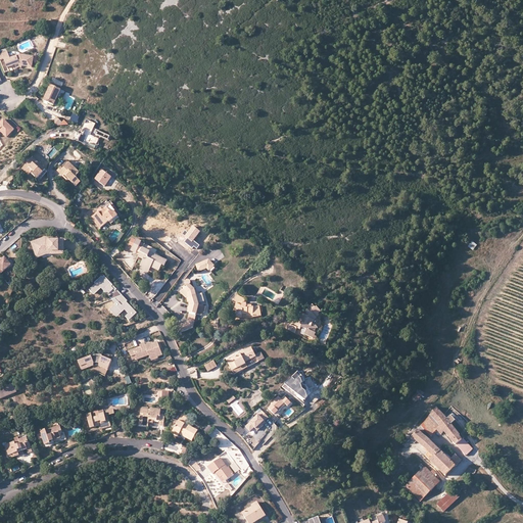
[(20,54),(10,58),(8,53),(7,52),(0,54),(0,60),(3,59),(7,68),(15,65),(21,62),(22,66),(32,67),(34,57),(20,54)]
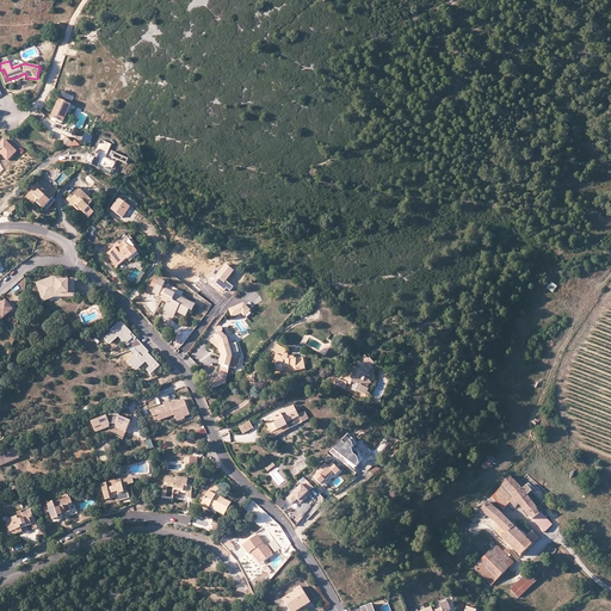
[(71,105),(59,100),(50,119),(62,124),(71,105)]
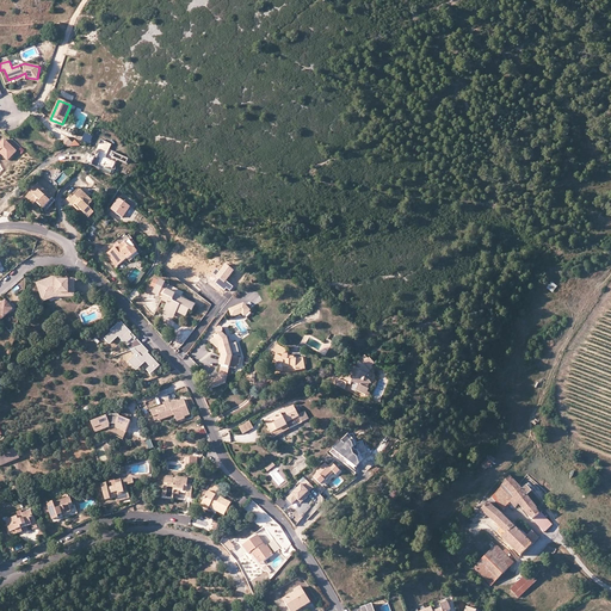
[(60,143),(63,147),(69,147),(73,143),(66,137),(60,143)]
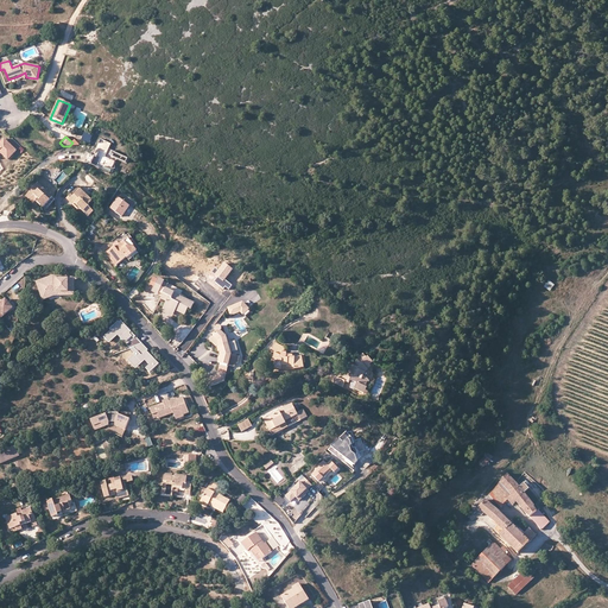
[(111,144),(101,139),(96,150),(99,151),(96,157),(94,156),(90,163),(109,172),(114,162),(105,157),(111,144)]
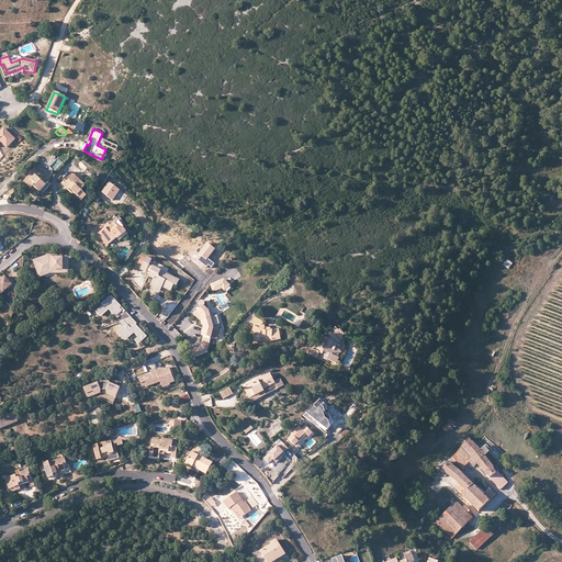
[(3,130),(0,132),(0,142),(0,143),(6,148),(14,139),(3,130)]
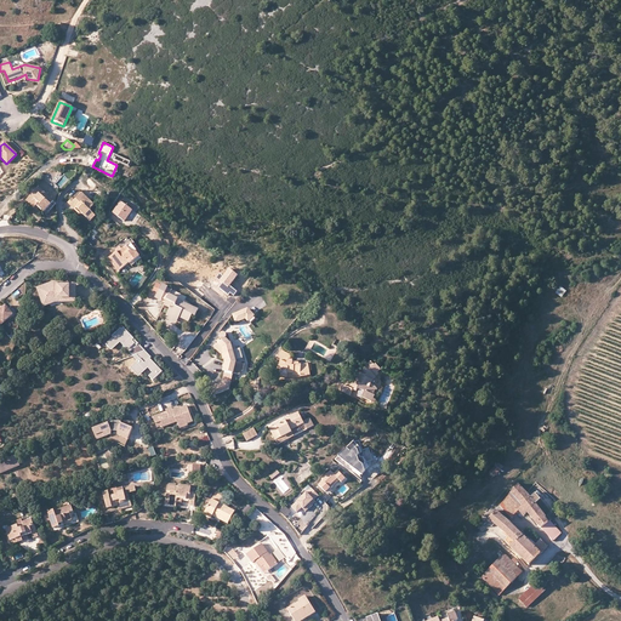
[(38,187),(27,200),(34,206),(35,205),(46,214),(55,203),(38,187)]
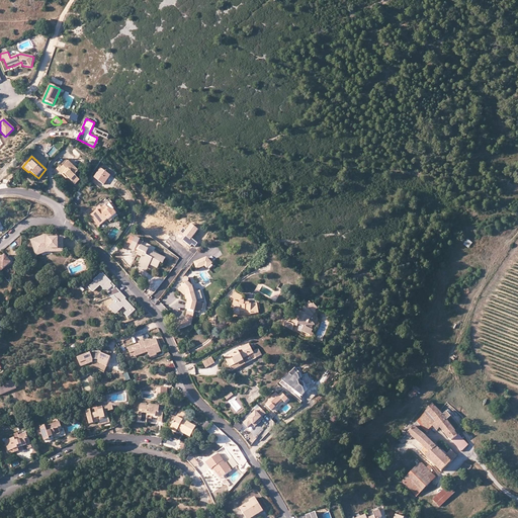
[(65,161),(57,170),(63,175),(64,174),(75,185),(79,181),(74,176),(77,172),(65,161)]
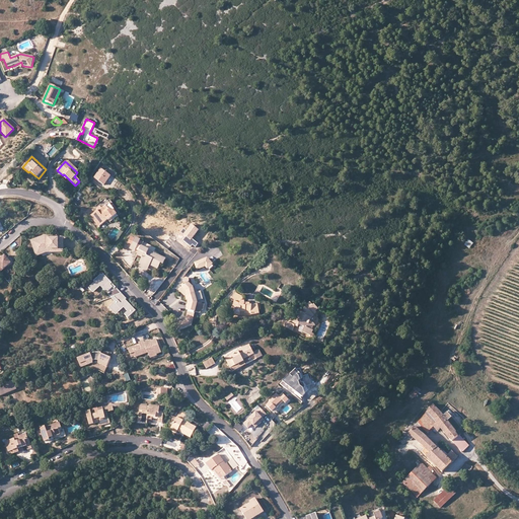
[(100,169),(93,178),(103,186),(110,176),(100,169)]
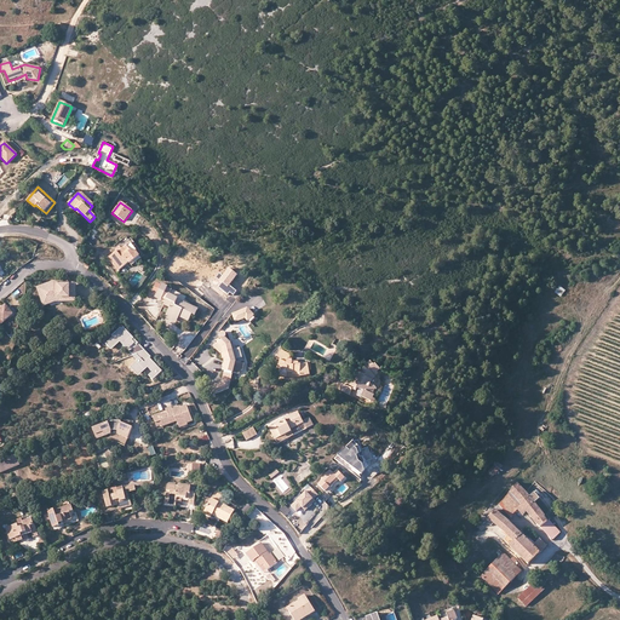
[(130,244),(121,251),(118,253),(116,253),(109,258),(118,271),(128,264),(130,267),(141,259),(135,252),(136,252),(130,244)]
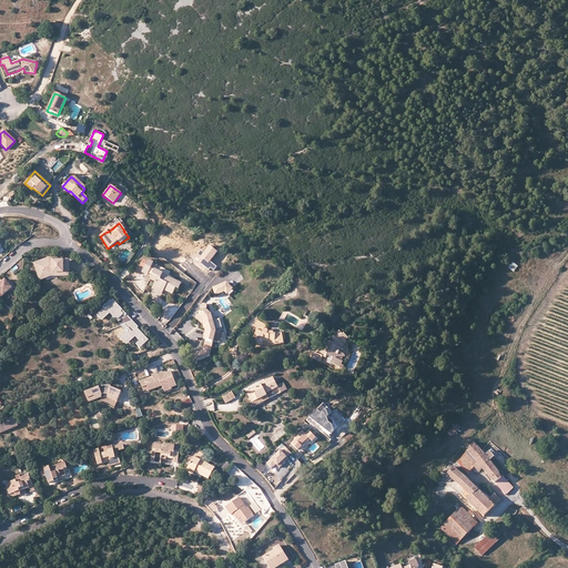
[(204,253),(201,251),(199,255),(204,260),(201,264),(209,271),(211,267),(214,271),(216,267),(210,262),(217,253),(210,246),(204,253)]
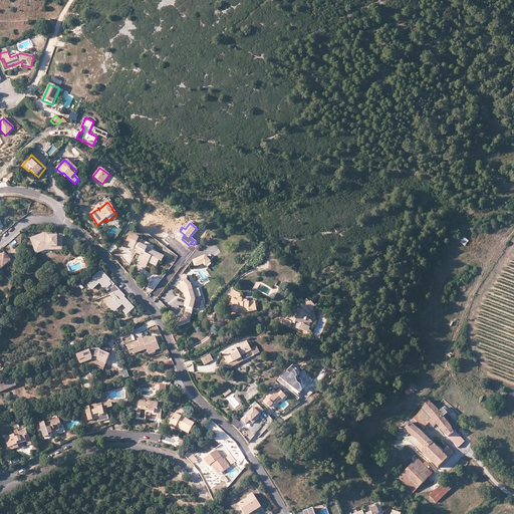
[(63,251),(63,236),(48,236),(46,236),(45,234),(31,239),(35,251),(46,248),(58,247),(58,251),(63,251)]
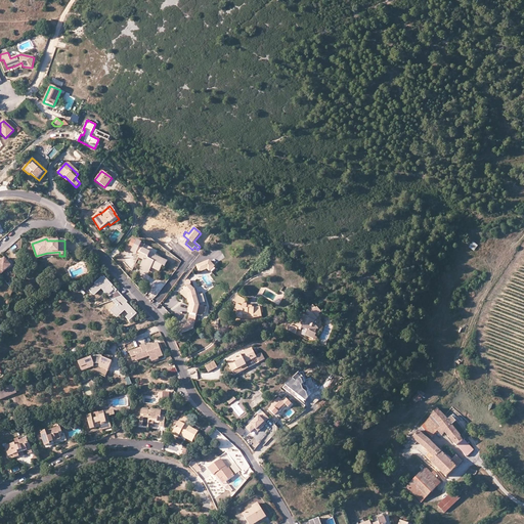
[(141,243),(136,241),(131,252),(135,254),(141,243)]
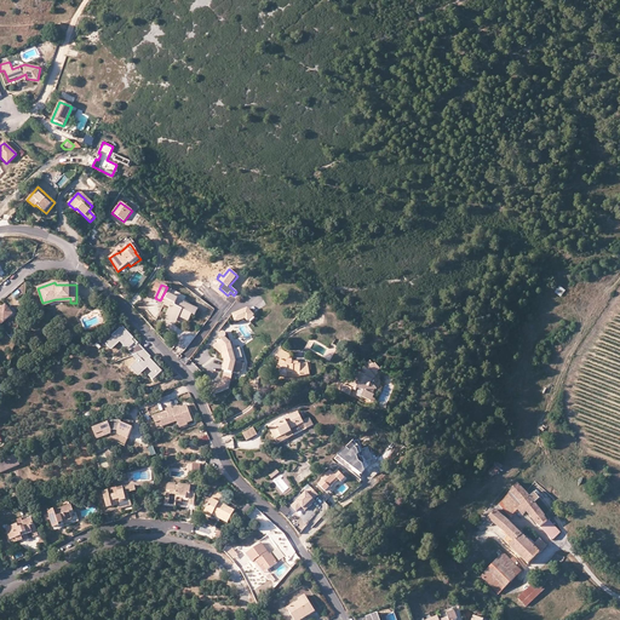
[(560,286),(555,293),(561,298),(566,291),(560,286)]
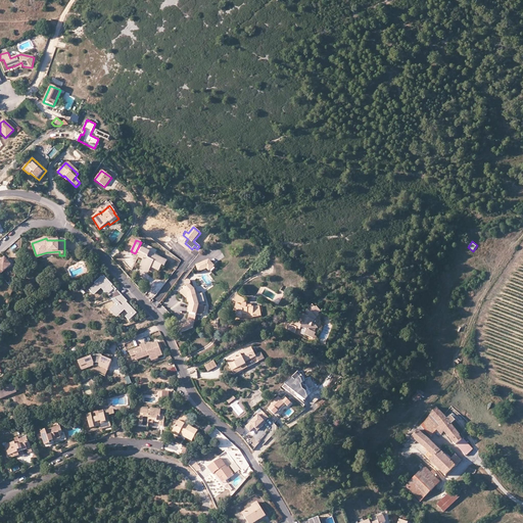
[(143,259),(141,265),(145,267),(146,265),(151,268),(158,271),(161,266),(163,267),(167,262),(142,249),(138,257),(143,259)]
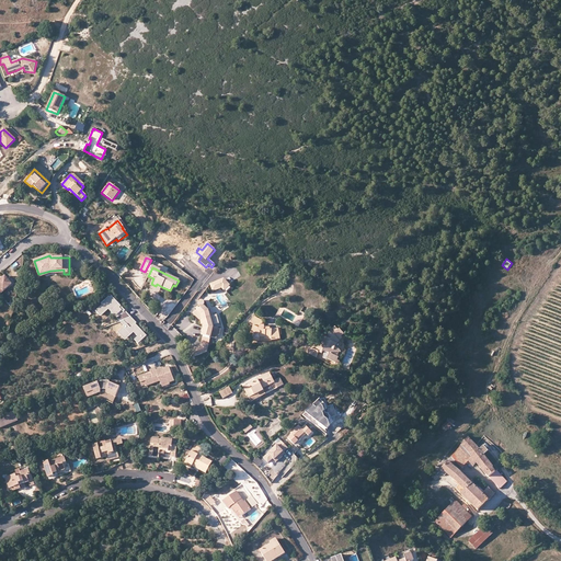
[(12,285),(6,277),(0,281),(0,294),(0,295),(12,285)]
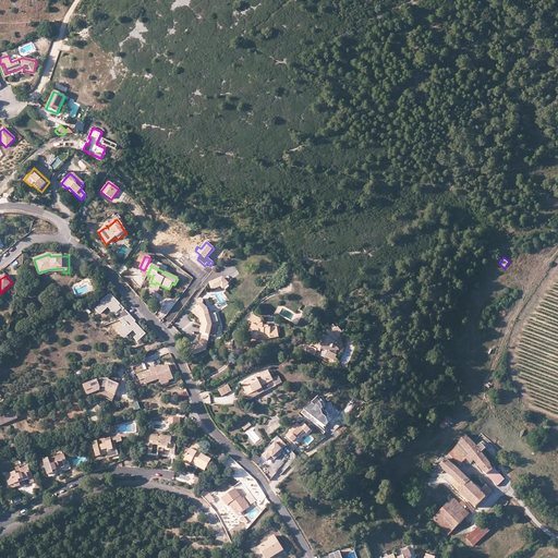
[(222,277),(208,283),(211,290),(219,287),(223,291),(230,286),(222,277)]
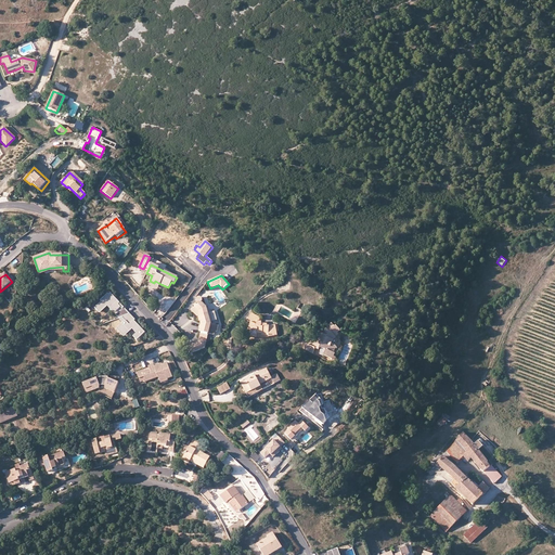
[(154,283),(150,281),(147,285),(156,289),(160,284),(155,281),(154,283)]
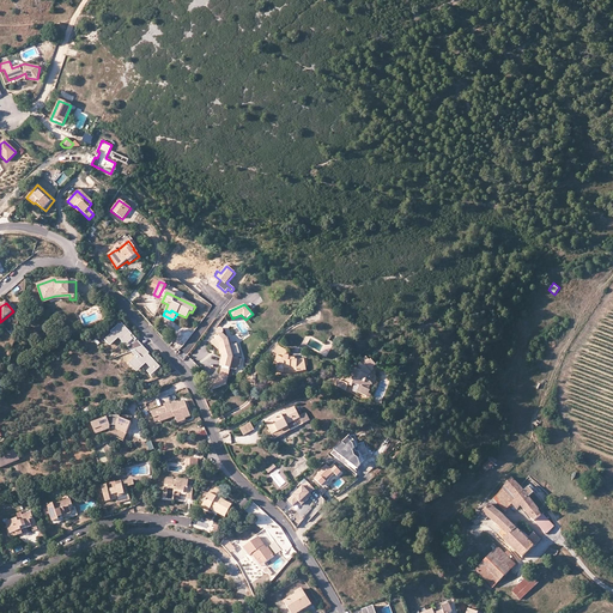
[(131,352),(144,347),(122,323),(120,326),(119,325),(111,332),(113,333),(104,340),(110,347),(119,339),(131,352)]
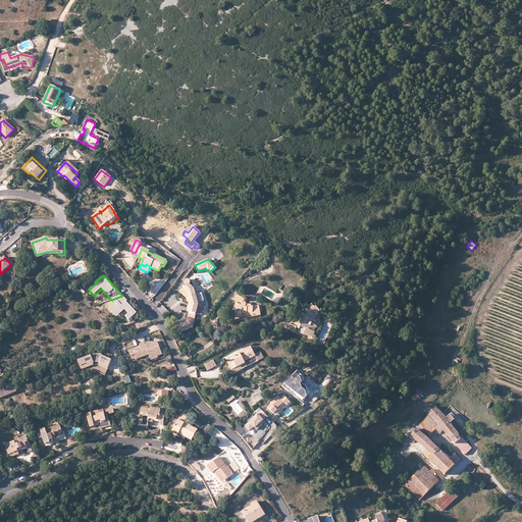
[(183,289),(184,289),(188,294),(190,302),(191,306),(188,318),(195,320),(196,315),(201,316),(202,313),(204,313),(205,308),(198,305),(194,290),(190,285),(191,284),(191,283),(191,282),(190,281),(189,280),(188,280),(187,280),(186,281),(185,282),(185,283),(185,284),(186,285),(183,289)]
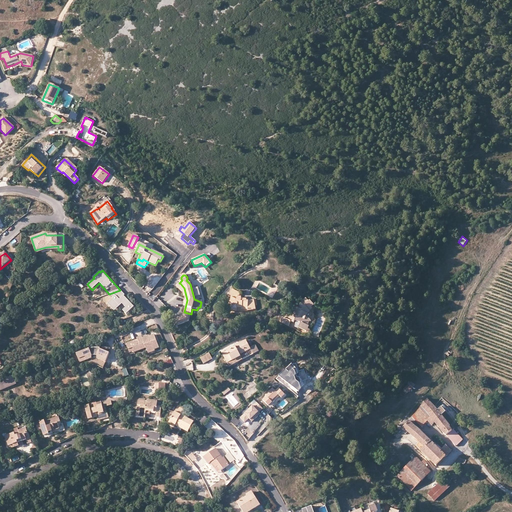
[(184,288),(180,283),(176,286),(182,294),(183,293),(184,297),(186,296),(184,288)]
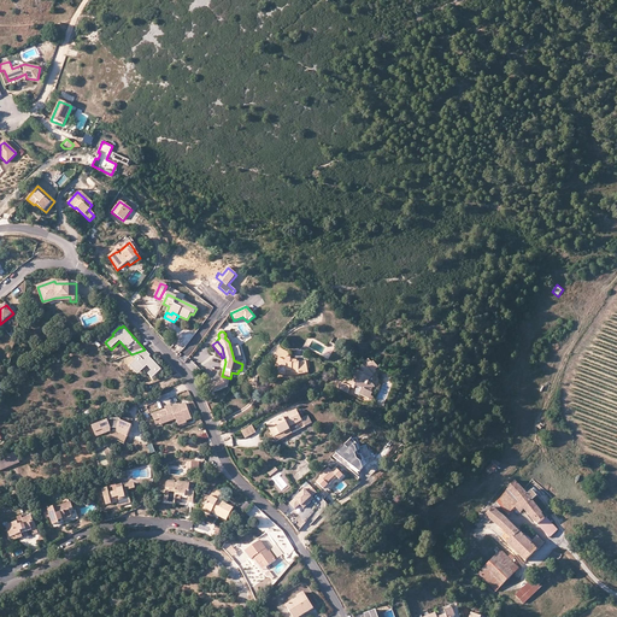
[(278,374),(285,375),(286,370),(291,371),(291,374),(298,375),(309,372),(307,362),(298,363),(297,362),(292,360),(291,359),(288,358),(289,354),(278,348),(275,357),(277,358),(276,366),(278,366),(278,374)]
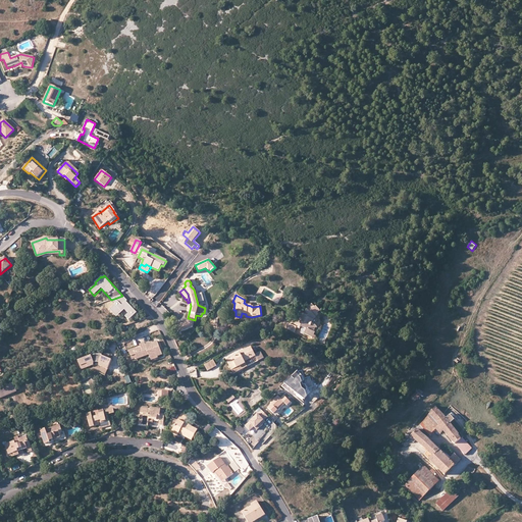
[(122,296),(111,300),(115,304),(109,310),(116,318),(124,310),(128,314),(124,317),(128,321),(137,314),(126,302),(127,301),(122,296)]
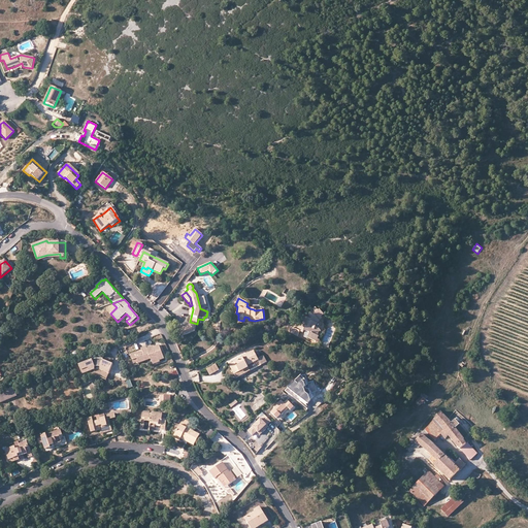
[(307,338),(317,341),(317,339),(319,336),(317,336),(319,332),(321,332),(318,328),(316,327),(317,323),(322,319),(321,317),(324,315),(320,310),(318,311),(316,308),(311,310),(312,311),(310,312),(308,319),(307,318),(305,321),(301,320),(298,326),(297,330),(293,328),(292,328),(290,333),(298,336),(300,332),(303,333),(304,331),(309,333),(307,338)]
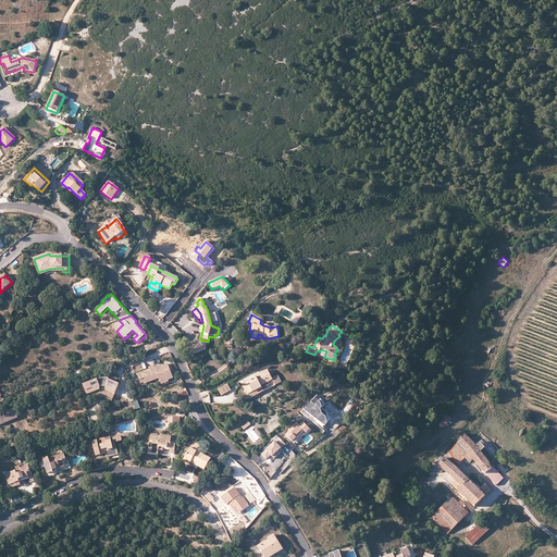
[(208,343),(200,341),(199,344),(199,346),(196,345),(188,348),(192,356),(206,349),(208,343)]
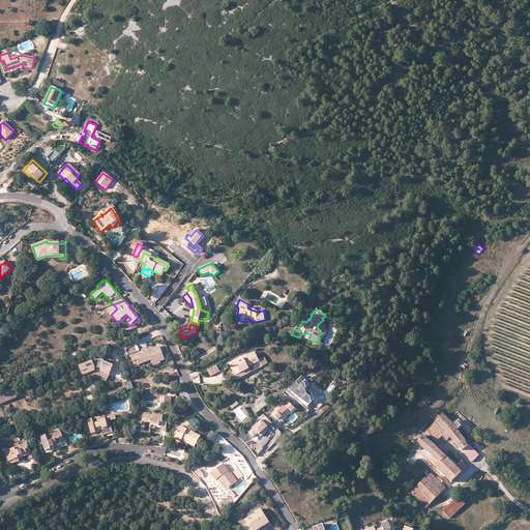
[(141,352),(129,356),(133,364),(138,362),(139,365),(149,361),(151,365),(164,361),(158,347),(152,349),(152,348),(146,350),(145,348),(140,351),(141,352)]
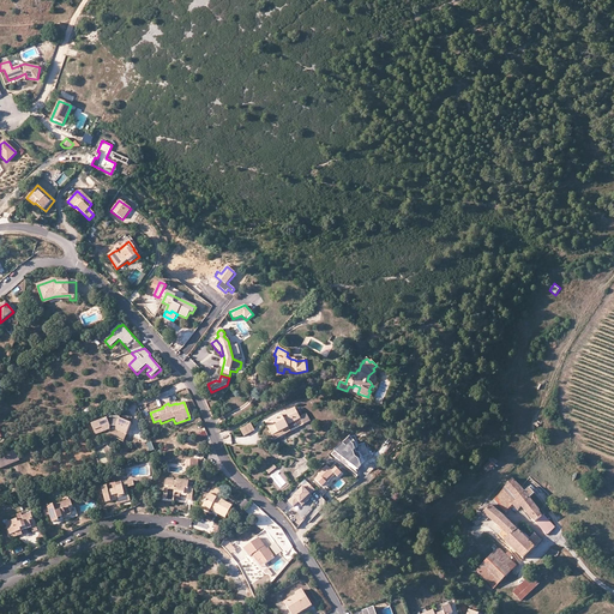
[(282,416),(266,425),(272,435),(288,427),(287,426),(300,419),(304,425),(311,421),(307,414),(299,417),(294,408),(281,415),(282,416)]
